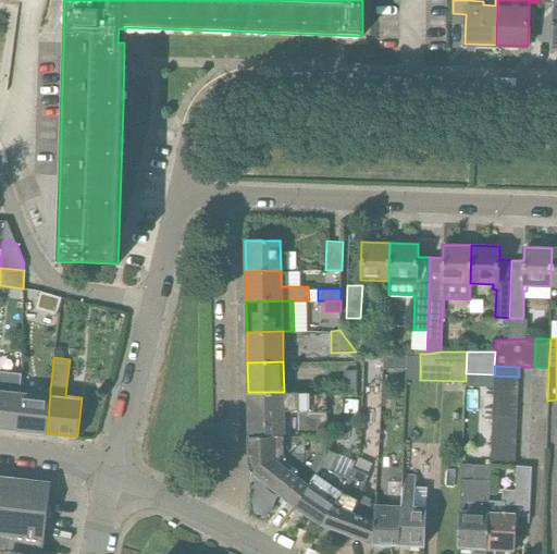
[(20,391),(22,372),(0,369),(0,428),(16,430),(20,391)]
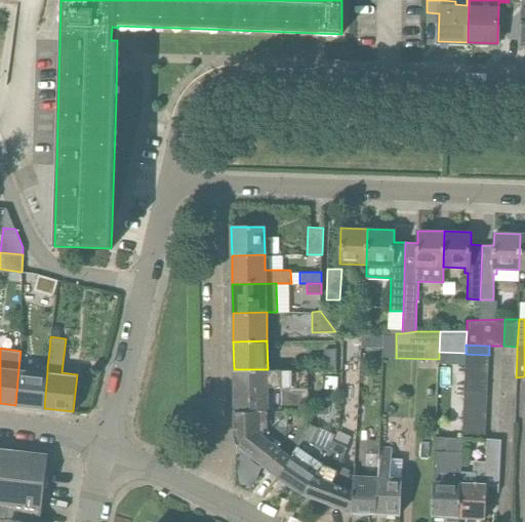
[(324,368),(336,368),(336,349),(324,349),(324,368)]
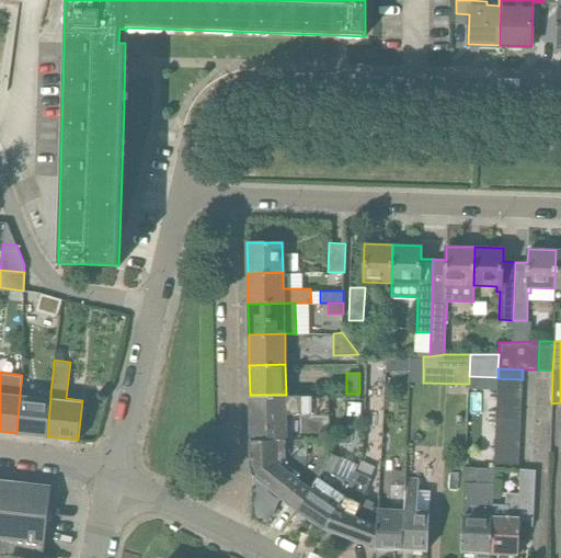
[(497,378),(496,388),(522,388),(523,379),(497,378)]
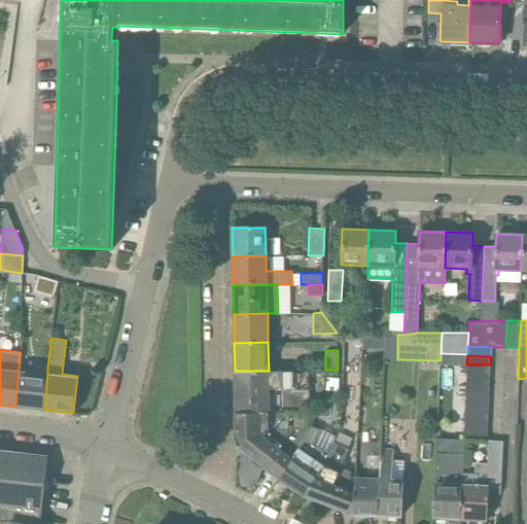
[(490,374),(490,364),(466,364),(466,374),(490,374)]
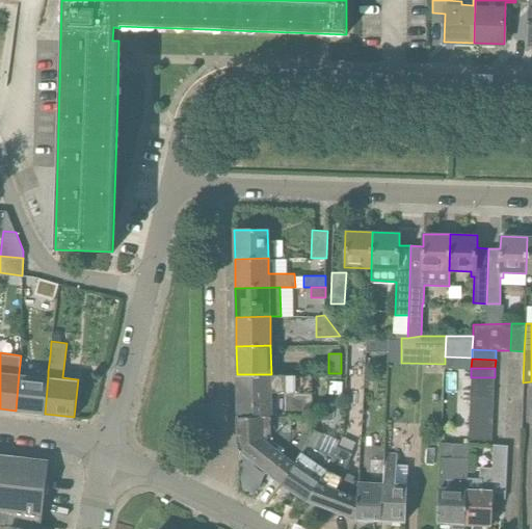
[(45,414),(48,376),(40,375),(19,373),(16,411),(45,414)]
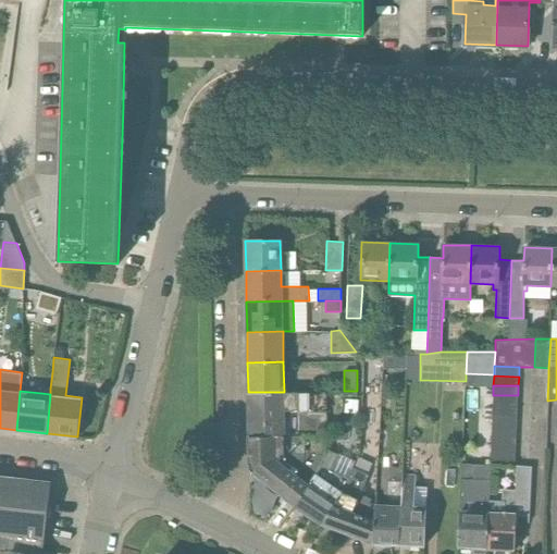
[(248,410),(285,410),(298,410),(326,410),(326,392),(284,392),(248,392),(248,410)]
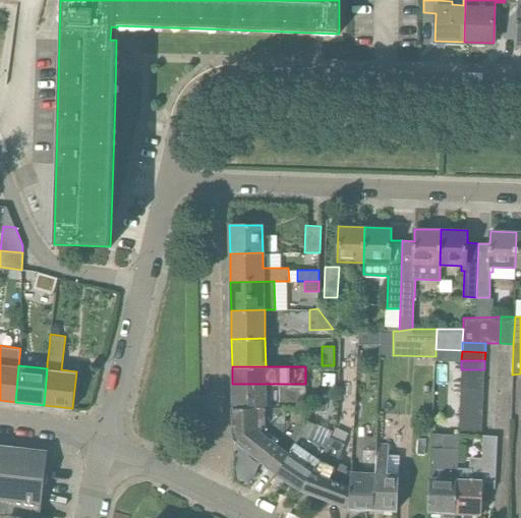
[(461,369),(461,378),(484,379),(484,369),(461,369)]
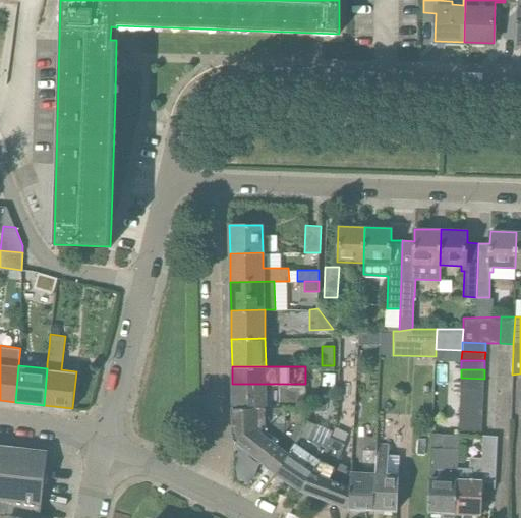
[(461,378),(460,387),(483,388),(484,379),(461,378)]
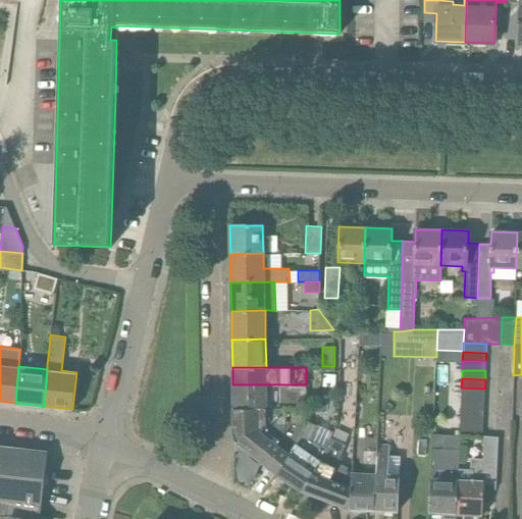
[(232,409),(275,408),(275,398),(267,398),(267,384),(232,384),(232,409)]
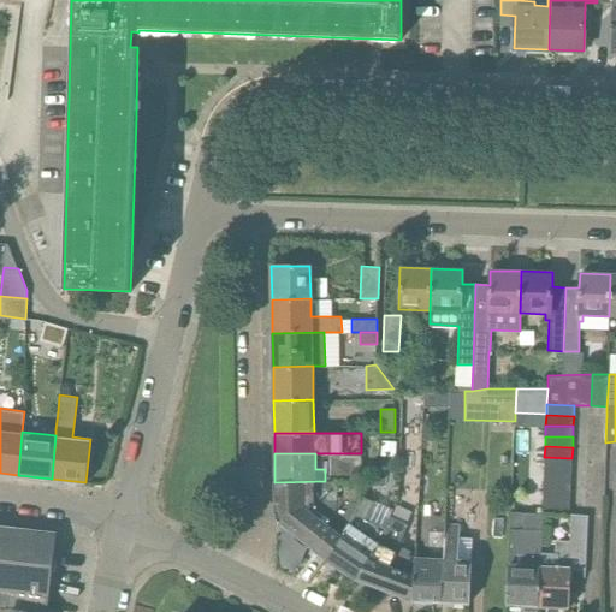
[(361,473),(361,453),(330,453),(331,474),(361,473)]
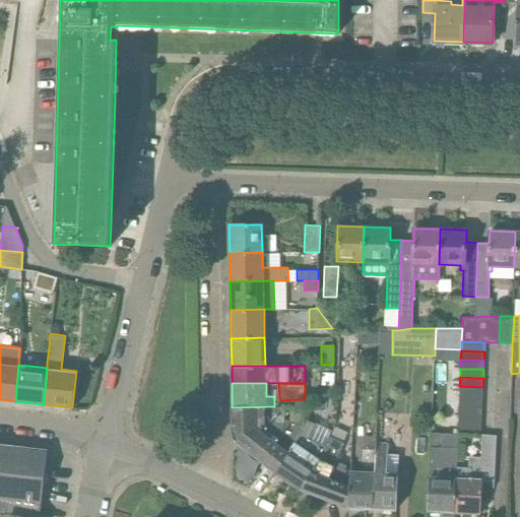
[(482,396),(482,387),(459,386),(459,395),(482,396)]
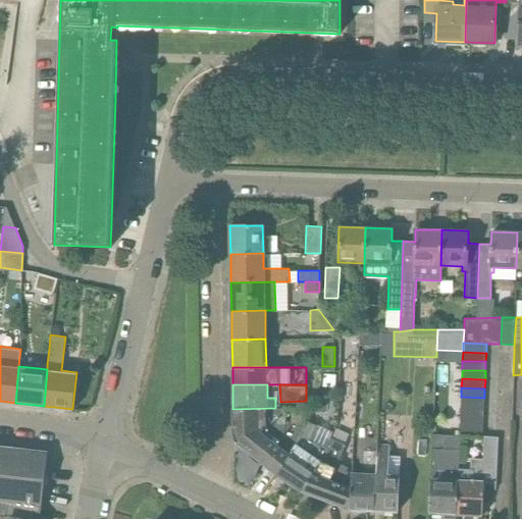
[(461,397),(461,406),(484,407),(484,398),(461,397)]
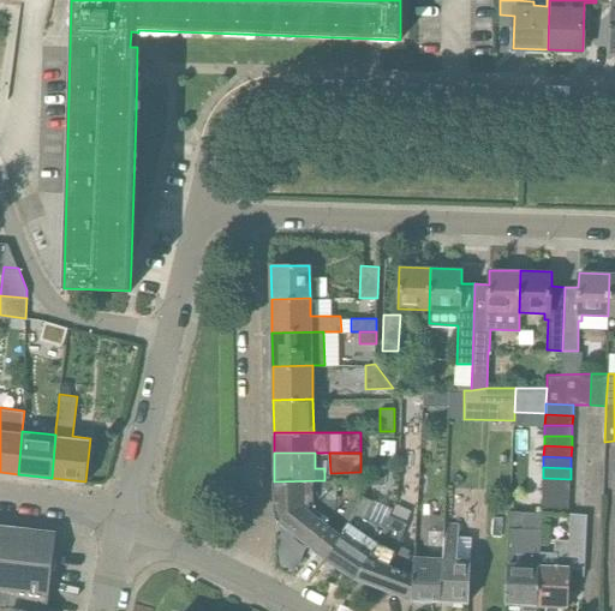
[(569,490),(571,479),(543,478),(542,489),(569,490)]
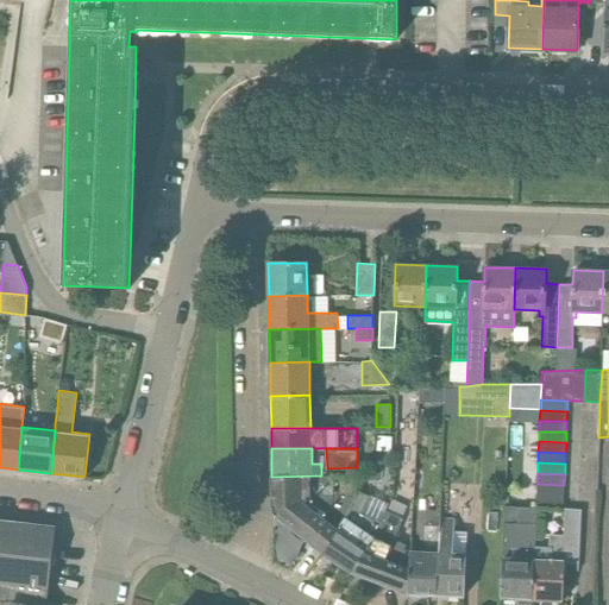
[(274,512),(296,531),(333,476),(333,474),(321,476),(271,477),(272,511),(274,512)]
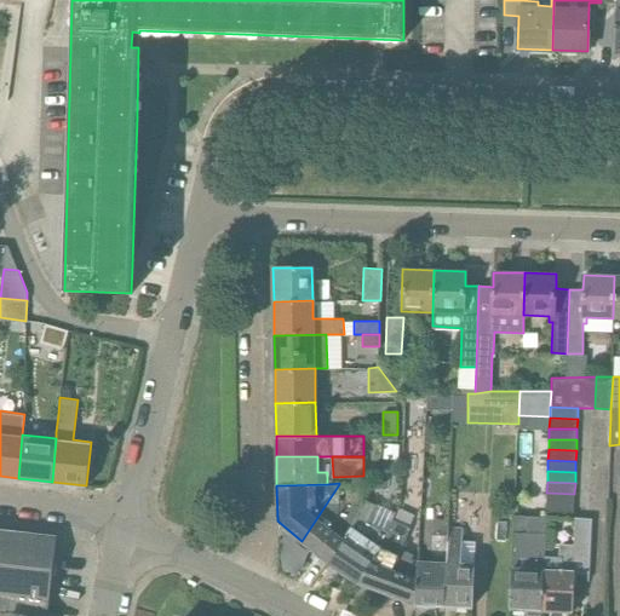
[(328,562),(357,582),(389,528),(369,519),(375,505),(382,488),(371,483),(351,525),(328,562)]
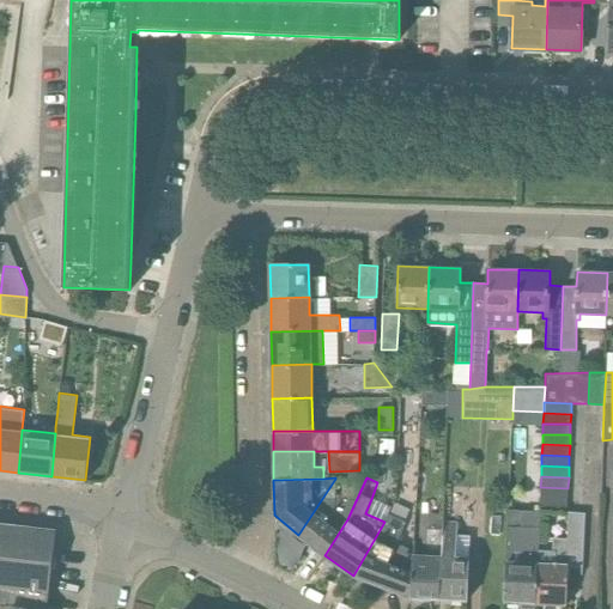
[(325,555),(347,519),(334,512),(335,499),(335,479),(298,535),(325,555)]
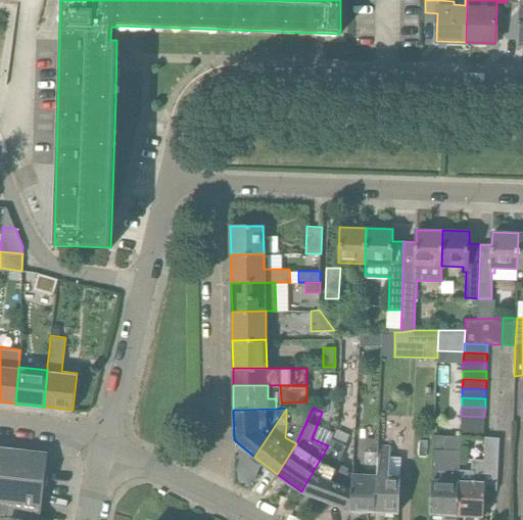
[(461,416),(461,425),(484,426),(484,417),(461,416)]
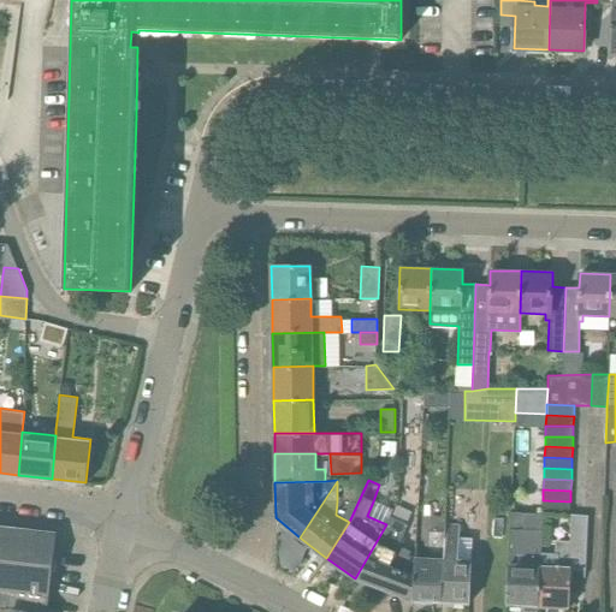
[(543,512),(569,514),(569,512),(570,501),(543,500),(543,512)]
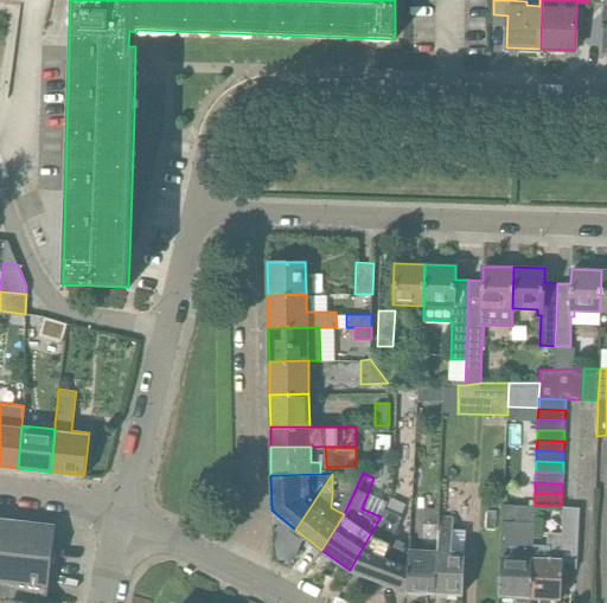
[(562,532),(562,533),(579,534),(580,507),(580,506),(575,505),(562,505),(561,506),(563,506),(562,532)]
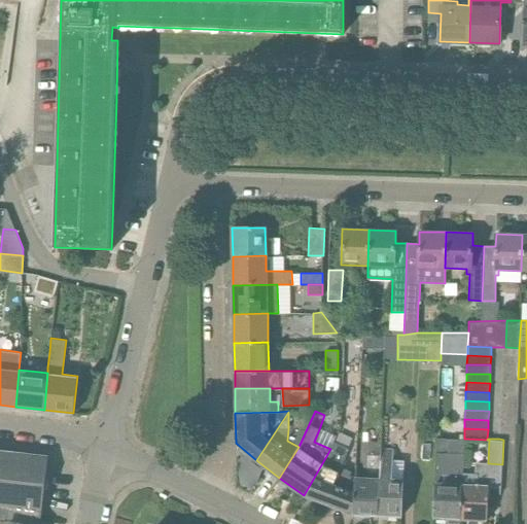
[(353,514),(378,515),(381,447),(381,441),(366,441),(366,446),(364,446),(363,468),(355,467),(355,472),(353,514)]
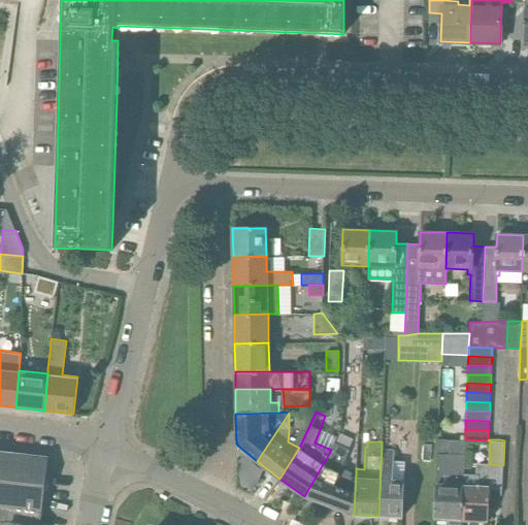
[(433,518),(461,519),(464,473),(463,470),(464,454),(450,453),(448,453),(448,443),(437,441),(437,453),(436,453),(433,518)]
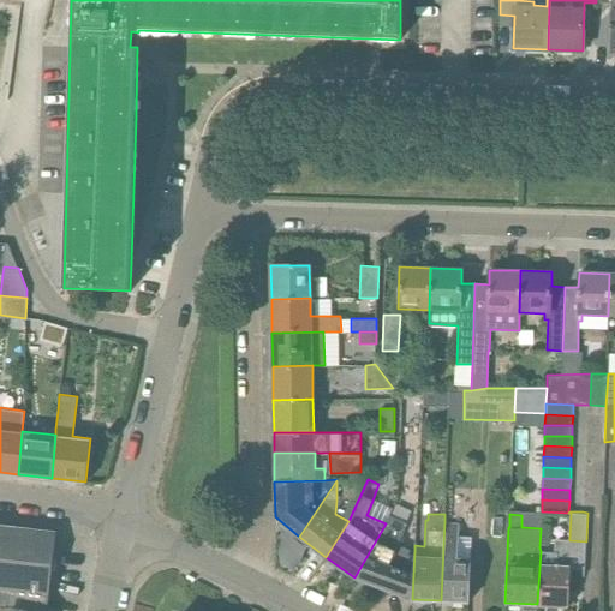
[(354,577),(412,599),(415,550),(399,544),(407,522),(389,515),(386,523),(354,577)]
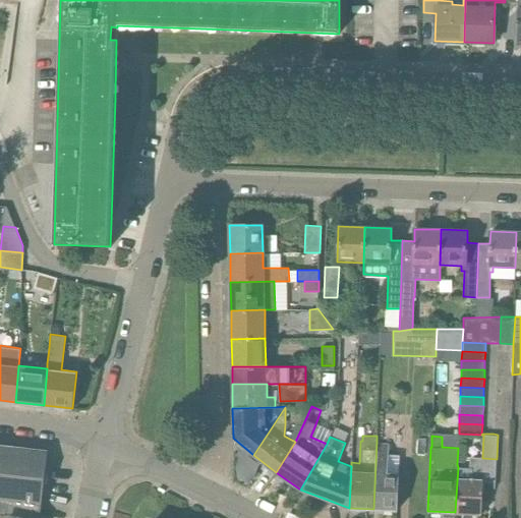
[(373,509),(396,510),(397,510),(399,472),(387,472),(389,443),(377,442),(373,509)]
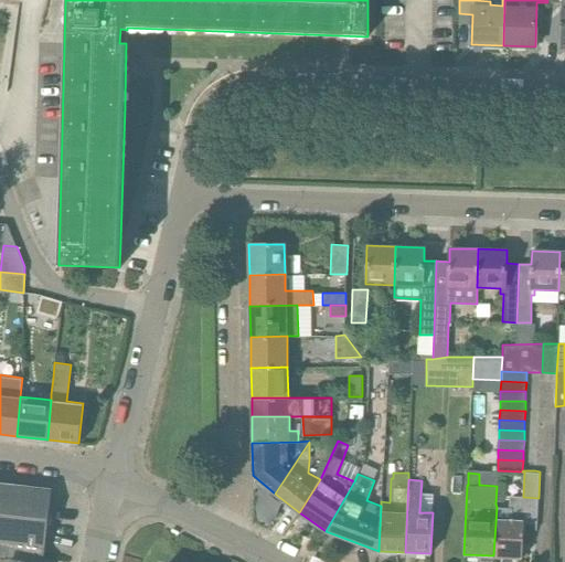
[(0,512),(46,518),(51,488),(0,481),(0,512)]
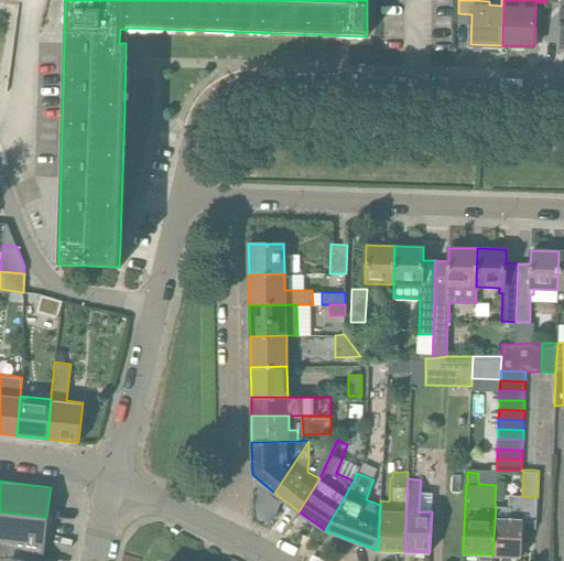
[(522,520),(511,520),(512,506),(496,506),(492,554),(521,556),(522,520)]
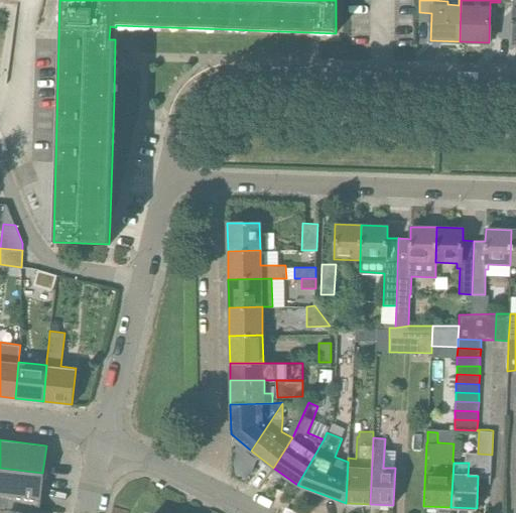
[(0,496),(7,498),(39,505),(42,473),(0,468),(0,496)]
